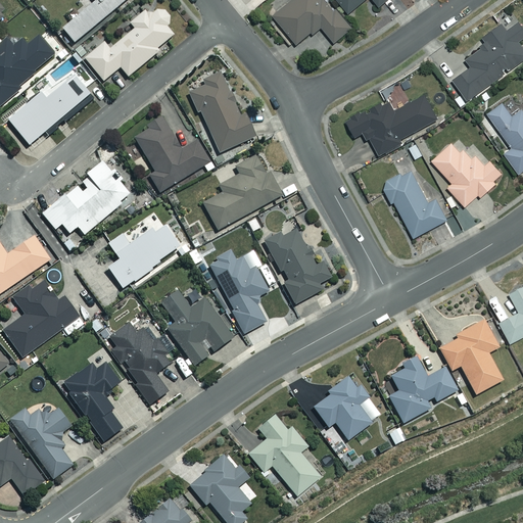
[(94,0),(61,28),(74,42),(125,0),(94,0)]
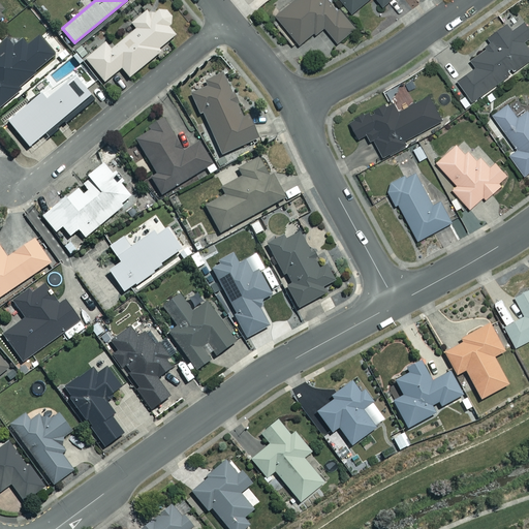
[(298,47),(312,34),(314,37),(324,28),(337,43),(352,30),(327,0),(296,0),(274,19),(298,47)]
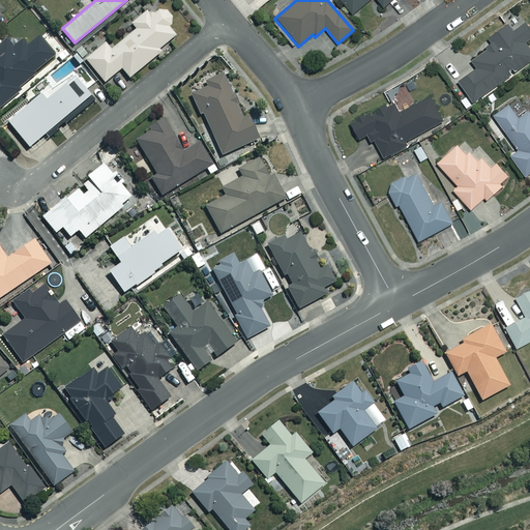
[(337,0),(352,17),(371,0),(377,0),(383,7),(391,0),(337,0)]
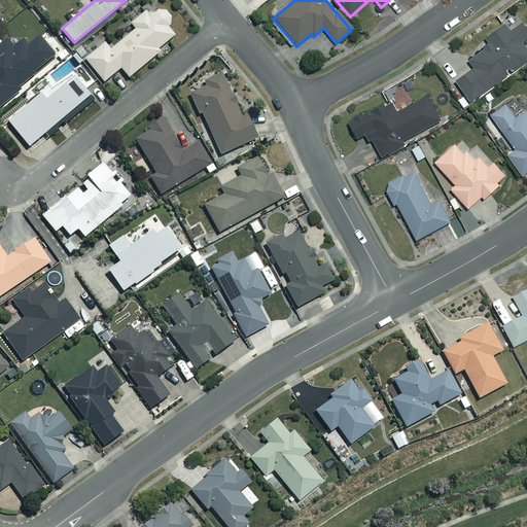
[(105,40),(84,58),(104,82),(121,69),(130,79),(162,53),(157,47),(175,33),(169,26),(170,23),(171,18),(167,11),(161,9),(148,12),(146,9),(130,23),(135,28),(111,48),(105,40)]
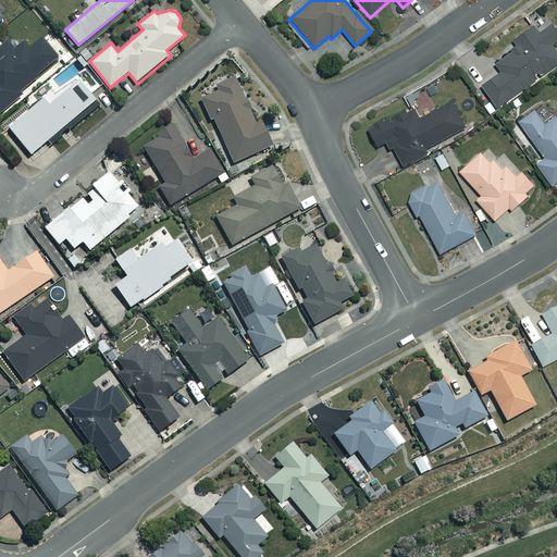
[(495,108),(533,81),(530,75),(537,70),(541,75),(556,64),(556,56),(551,47),(556,41),(556,34),(551,25),(539,34),(534,26),(516,39),(514,50),(495,63),(499,71),(480,85),(495,108)]
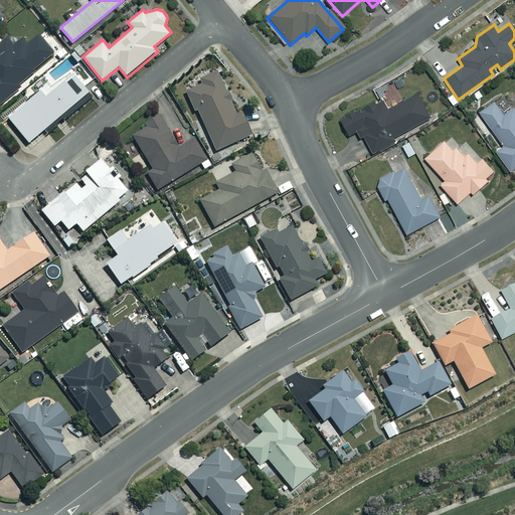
[(11,49),(0,36),(0,102),(53,53),(38,36),(28,44),(22,38),(11,49)]
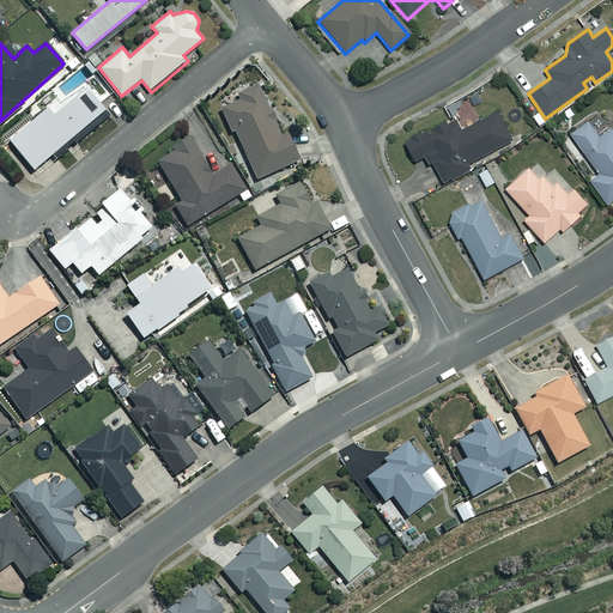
[(236,91),(241,102),(222,110),(231,132),(235,131),(256,180),(299,161),(286,131),(281,133),(258,80),(236,91)]
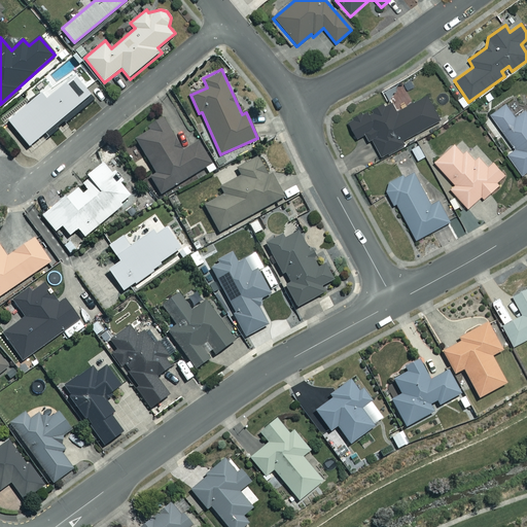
[(92,98),(73,77),(46,100),(42,95),(8,125),(31,150),(92,98)]
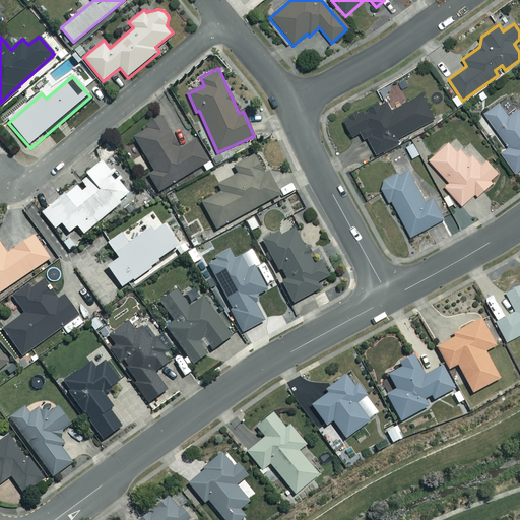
[(364,142),(367,140),(376,155),(398,143),(397,139),(434,120),(420,95),(390,112),(384,100),(343,122),(351,137),(359,133),(364,142)]
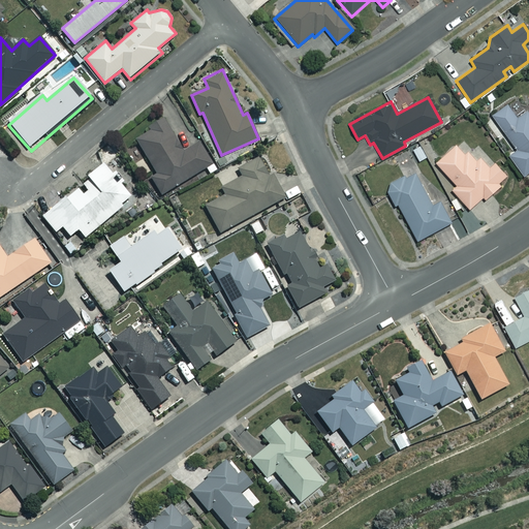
[(519,119),(508,104),(493,115),(517,150),(508,155),(522,176),(528,170),(528,114),(528,113),(519,119)]
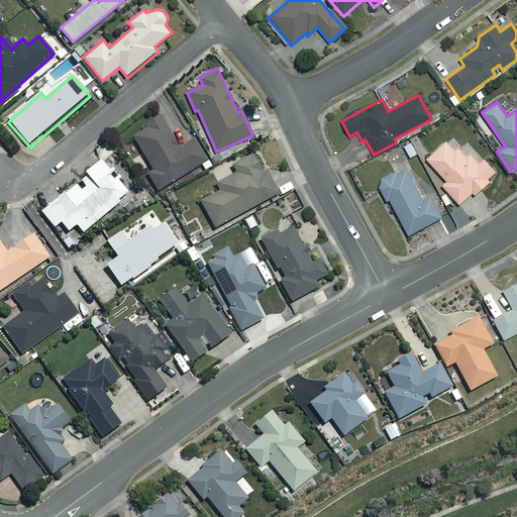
[(147,125),(132,134),(152,169),(147,173),(158,190),(207,160),(195,138),(179,148),(159,114),(145,122),(147,125)]
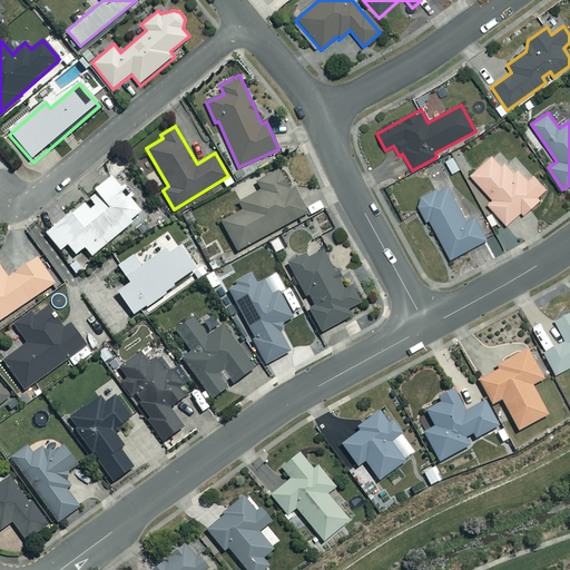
[(513,174),(495,154),(470,175),(492,200),(487,204),(505,225),(520,213),(522,215),(548,193),(532,176),(527,180),(517,170),(513,174)]
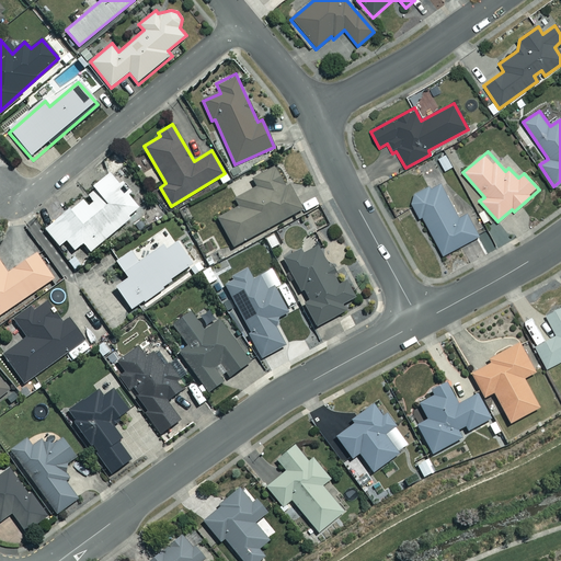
[(285,184),(275,167),(253,179),(258,186),(233,199),(237,207),(218,218),(232,245),(302,208),(288,182),(285,184)]
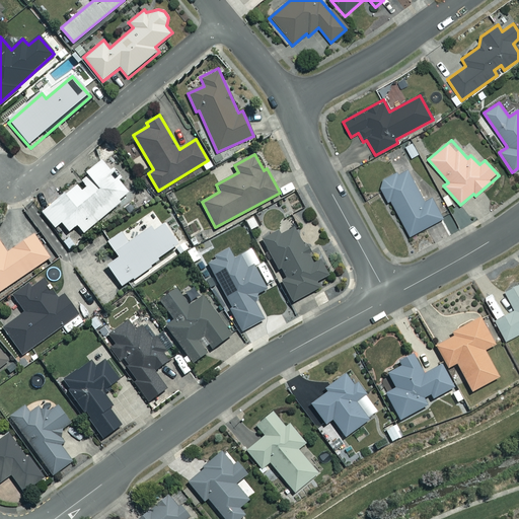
[(76,183),(42,211),(63,238),(61,239),(69,250),(86,237),(83,232),(120,203),(118,200),(129,192),(102,158),(79,176),(86,187),(81,190),(76,183)]
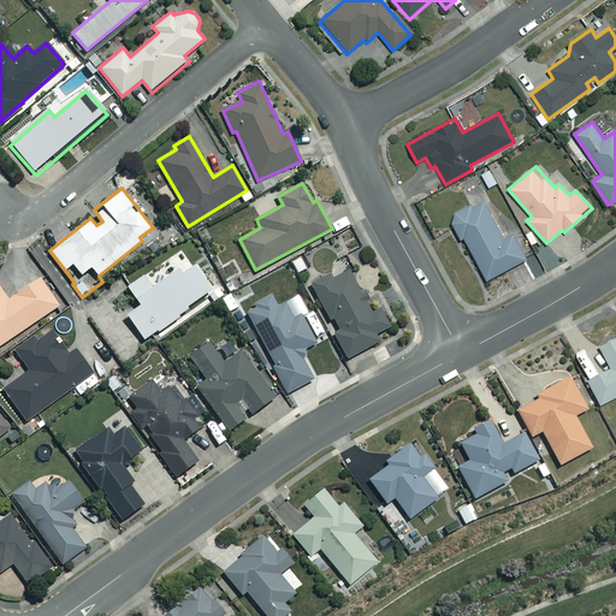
[(502,238),(481,200),(449,218),(461,240),(463,237),(486,279),(526,259),(513,234),(502,238)]
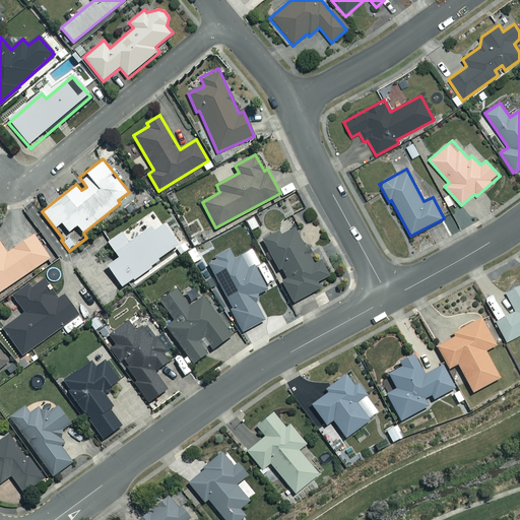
[(175,246),(158,220),(127,242),(121,233),(108,241),(118,257),(107,264),(121,286),(159,260),(157,257),(175,246)]
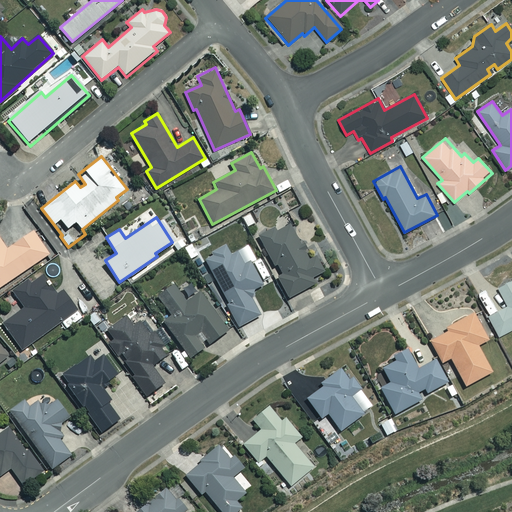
[(273,228),(256,237),(272,268),(276,266),(281,275),(277,277),(288,297),(314,283),(311,277),(326,270),(317,253),(308,257),(290,224),(275,232),(273,228)]
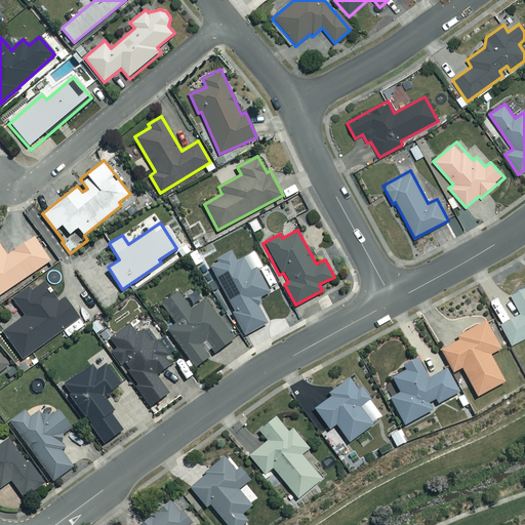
[(6,254),(0,244),(0,293),(49,260),(33,237),(6,254)]
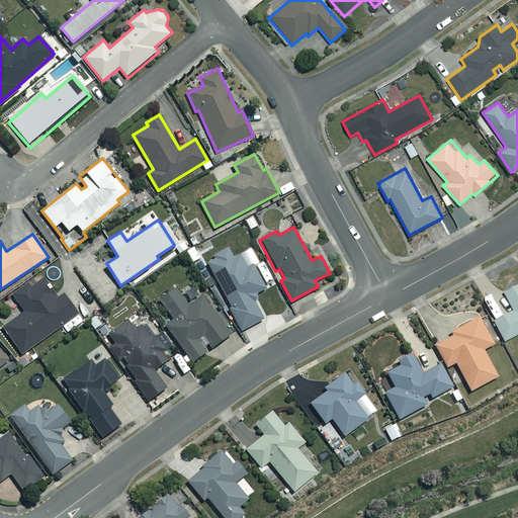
[(233,259),(228,250),(206,263),(232,307),(231,308),(243,330),(264,318),(251,294),(266,286),(252,263),(247,266),(240,255),(233,259)]
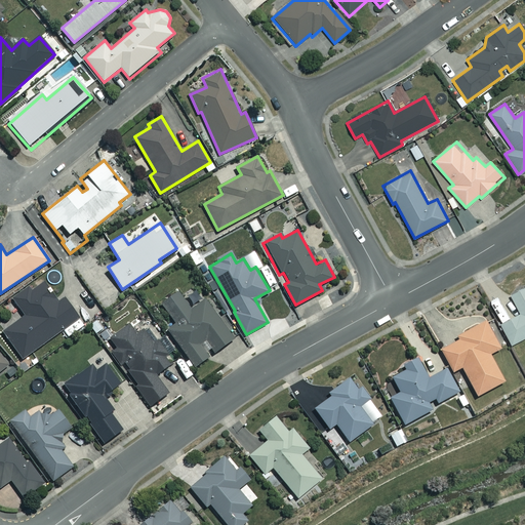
[(57,303),(43,282),(32,290),(29,286),(12,298),(25,316),(3,331),(22,358),(79,318),(65,297),(57,303)]
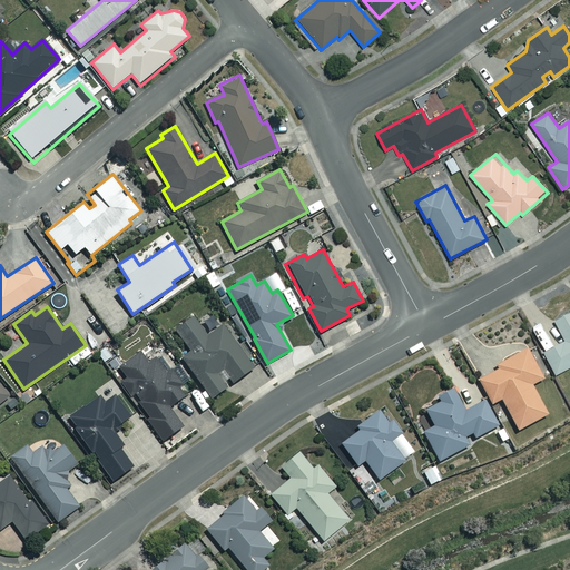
[(569,313),(557,320),(566,338),(544,349),(554,372),(569,364),(569,313)]
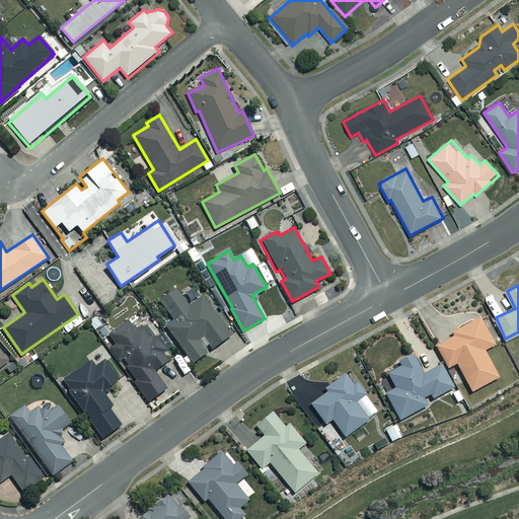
[(190,305),(177,288),(161,299),(174,318),(166,324),(192,362),(207,351),(199,338),(203,336),(211,348),(230,336),(204,296),(190,305)]
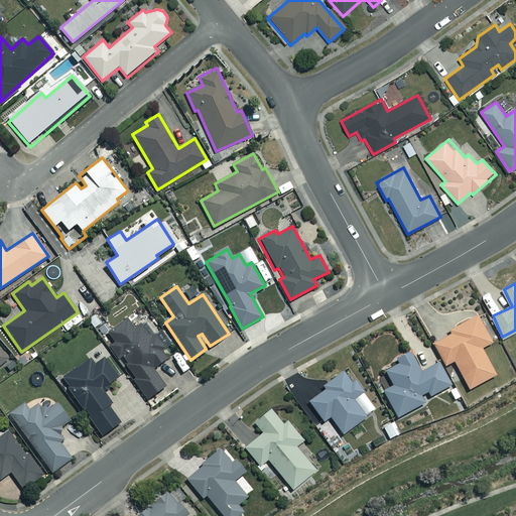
[(457,325),(446,330),(449,335),(433,343),(445,365),(455,361),(469,389),(495,375),(481,348),(491,343),(476,312),(456,323),(457,325)]
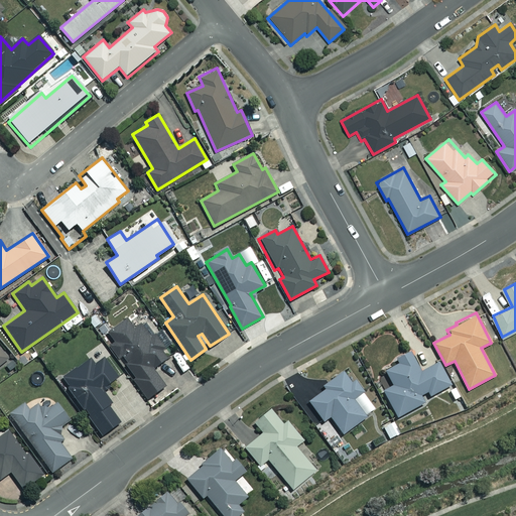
[(109,344),(118,359),(121,357),(134,378),(131,380),(143,399),(164,386),(152,367),(168,357),(153,334),(151,335),(143,321),(134,328),(128,319),(107,333),(112,342),(109,344)]
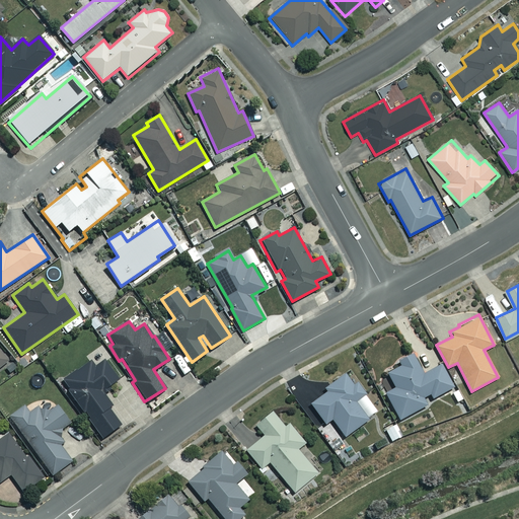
[(423,374),(414,354),(399,360),(402,365),(388,371),(395,386),(385,391),(398,419),(426,405),(422,397),(430,393),(432,398),(453,388),(442,365),(423,374)]
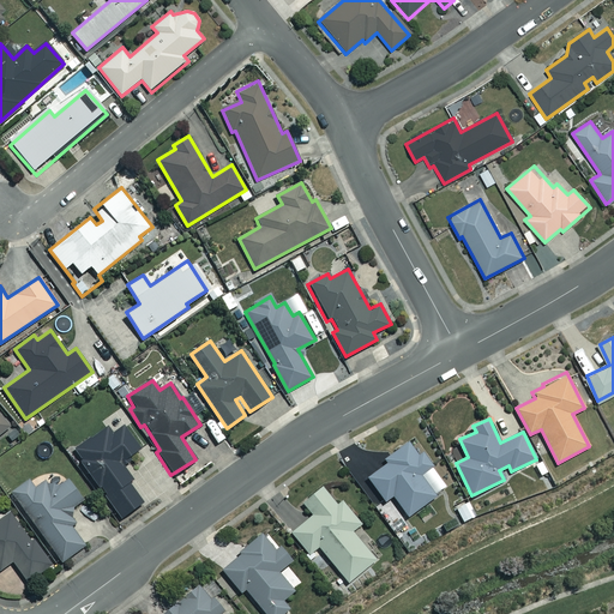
[(71,453),(97,489),(98,488),(121,518),(144,501),(130,482),(133,480),(119,461),(139,447),(124,426),(112,434),(107,427),(71,453)]
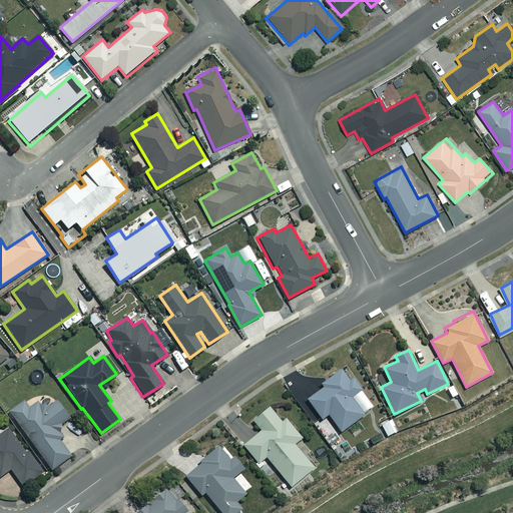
[(350,380),(341,367),(320,382),(324,387),(308,399),(322,419),(329,414),(341,431),(365,414),(352,396),(362,388),(354,377),(350,380)]
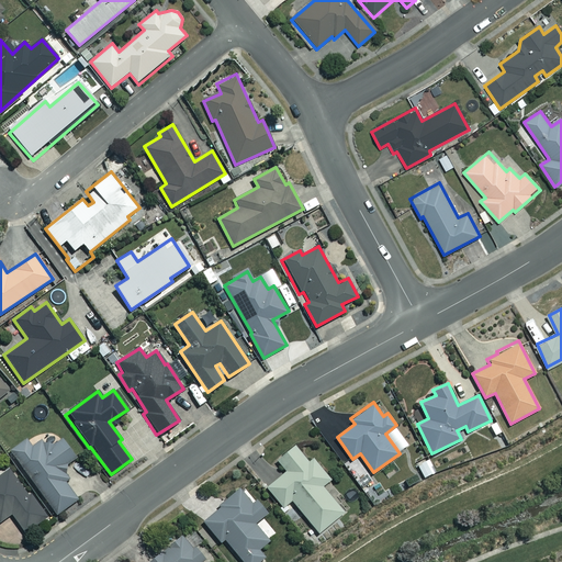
[(42,438),(29,448),(23,441),(11,450),(57,514),(78,498),(64,479),(68,475),(62,465),(75,457),(63,439),(49,449),(42,438)]
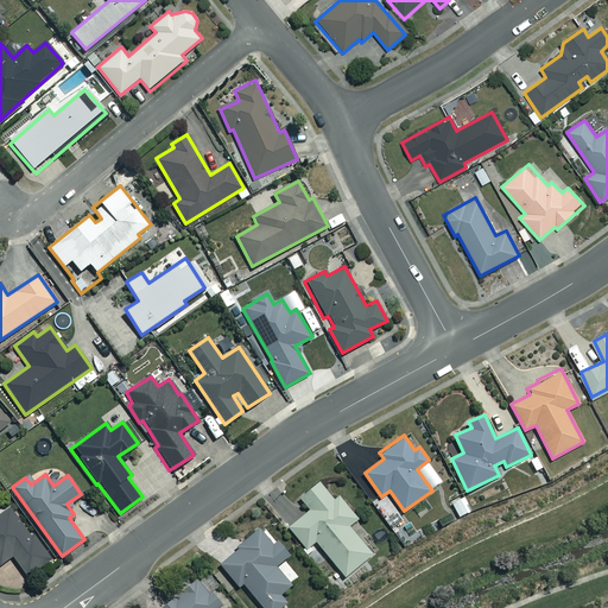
[(334,500),(318,482),(299,498),(310,510),(289,527),(306,548),(316,540),(344,576),(372,553),(348,526),(358,518),(339,496),(334,500)]
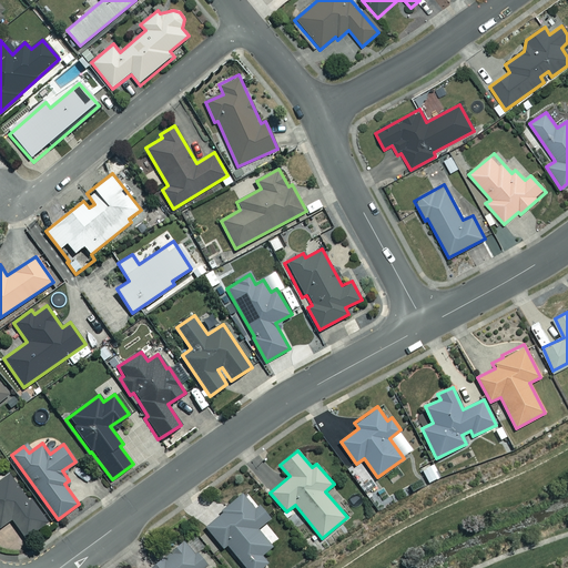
[(440,477),(434,464),(422,469),(428,483),(440,477)]
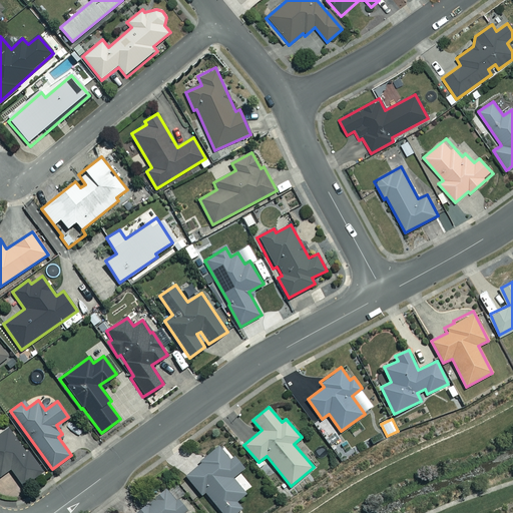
[(0,476),(10,469),(23,485),(43,471),(26,449),(24,450),(8,428),(0,434),(0,476)]
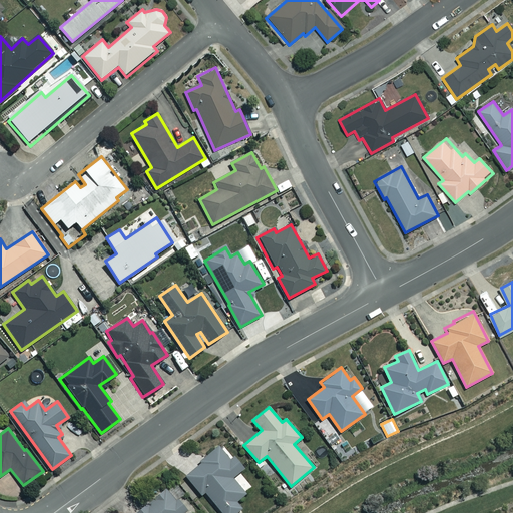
[(231,460),(220,446),(185,475),(201,494),(204,491),(221,512),(234,512),(240,509),(234,502),(245,493),(232,478),(246,466),(236,455),(231,460)]
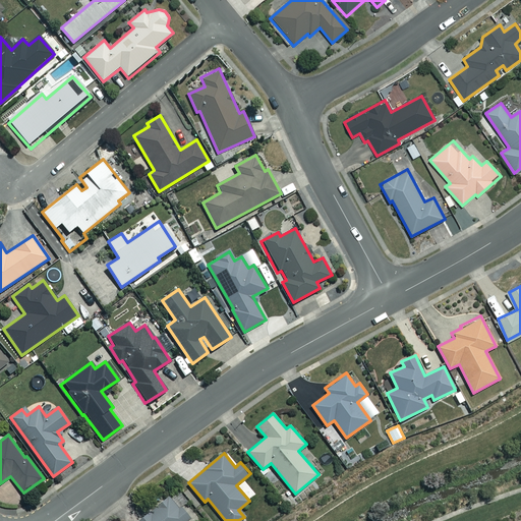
[(185,520),(190,518),(171,494),(136,520),(185,520)]
